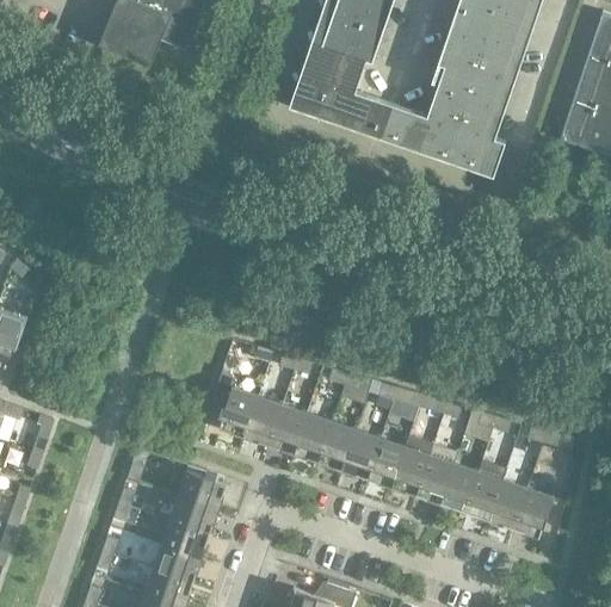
[(137,0),(121,0),(104,43),(150,62),(149,66),(150,66),(161,39),(185,49),(184,53),(185,53),(205,0),(137,0)]
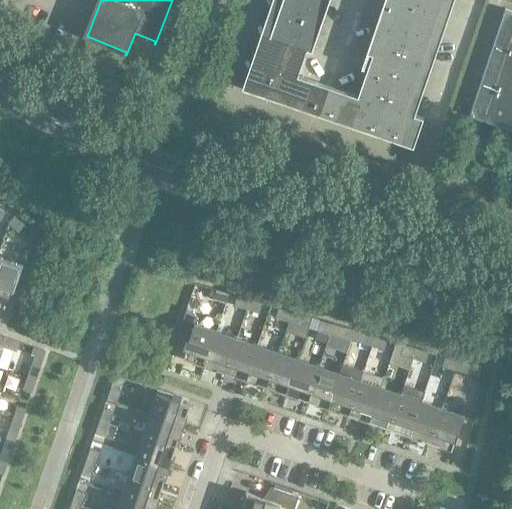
[(272,0),(242,89),(414,148),(424,119),(414,116),(454,0),(384,0),(366,54),(372,56),(358,96),(298,76),(307,51),(312,53),(329,0),(272,0)]
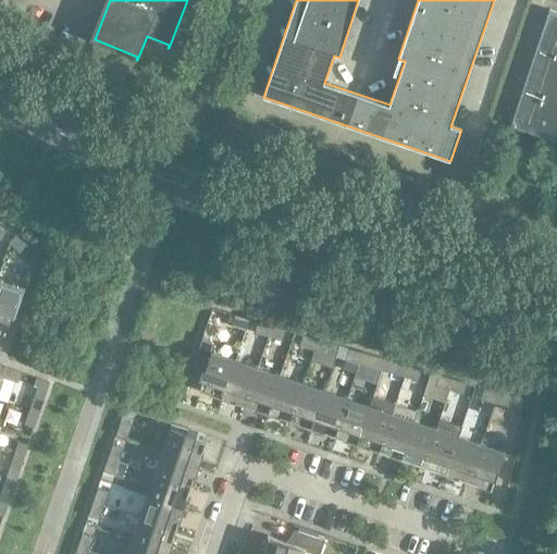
[(556,143),(556,14),(548,12),(510,127),(556,143)]
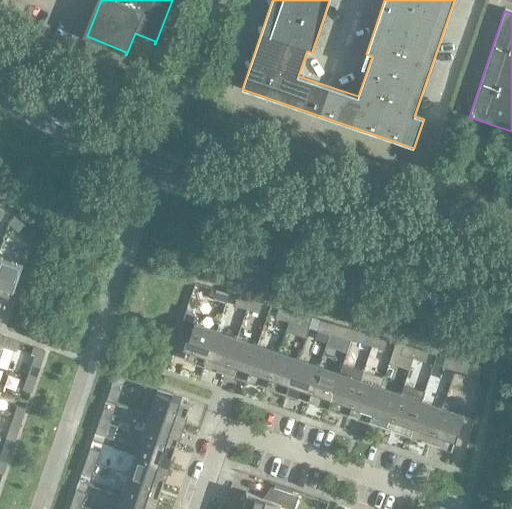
[(23,227),(13,219),(7,226),(17,234),(23,227)]
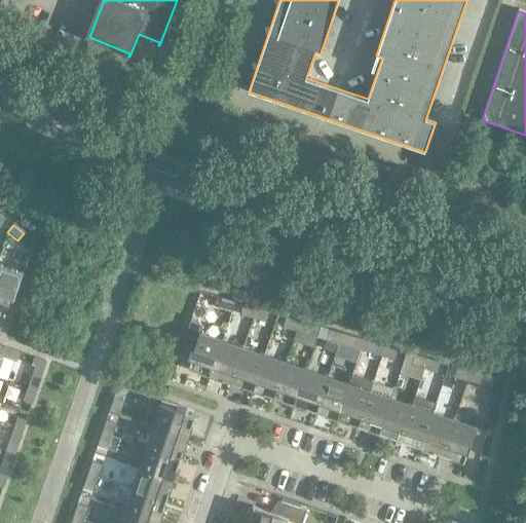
[(17,273),(0,267),(0,306),(5,308),(17,273)]
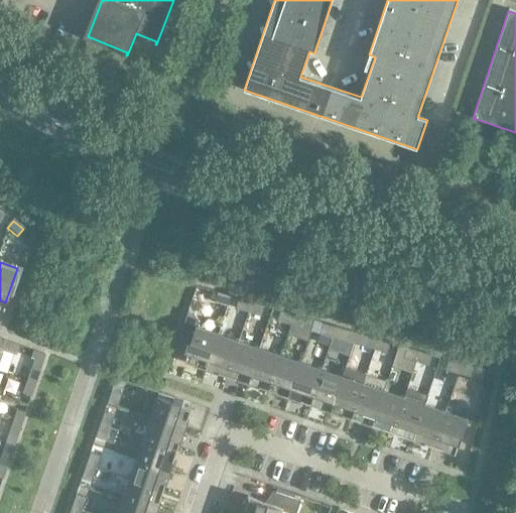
[(231,297),(217,294),(214,304),(227,308),(231,297)]
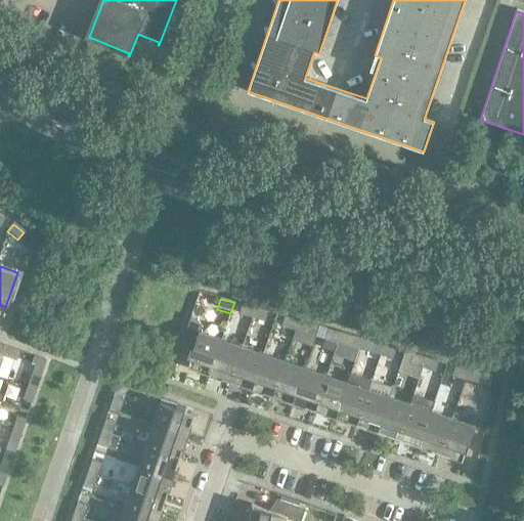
[(255,308),(242,305),(238,315),(252,319),(255,308)]
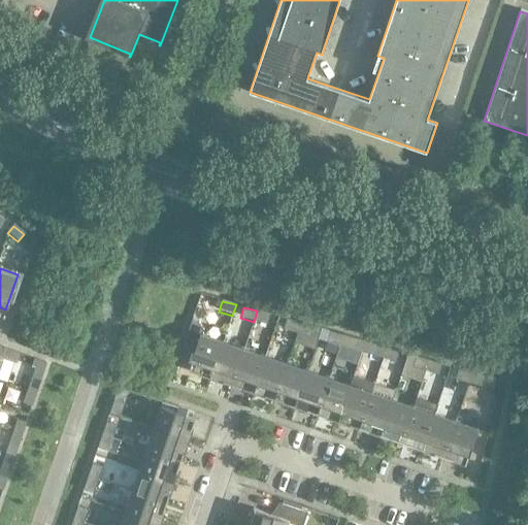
[(270,315),(257,310),(254,322),(267,325),(270,315)]
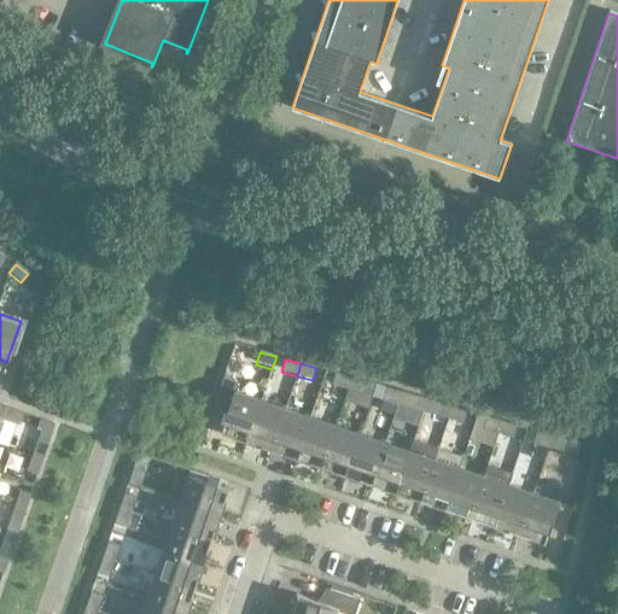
[(351,378),(336,374),(332,386),(348,391),(351,378)]
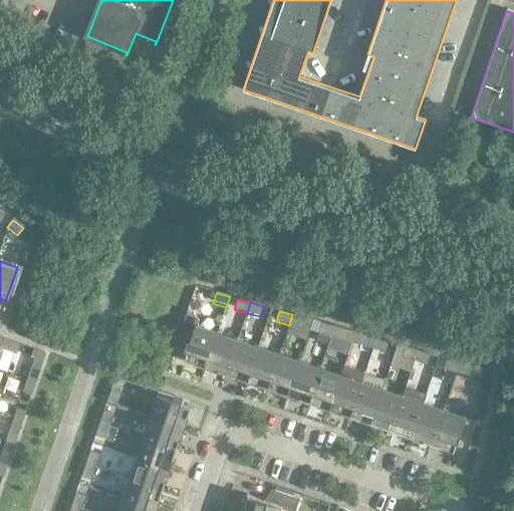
[(179,337),(188,340),(184,349),(187,350),(184,360),(193,363),(193,364),(205,368),(217,334),(197,327),(199,322),(195,315),(188,312),(179,337)]
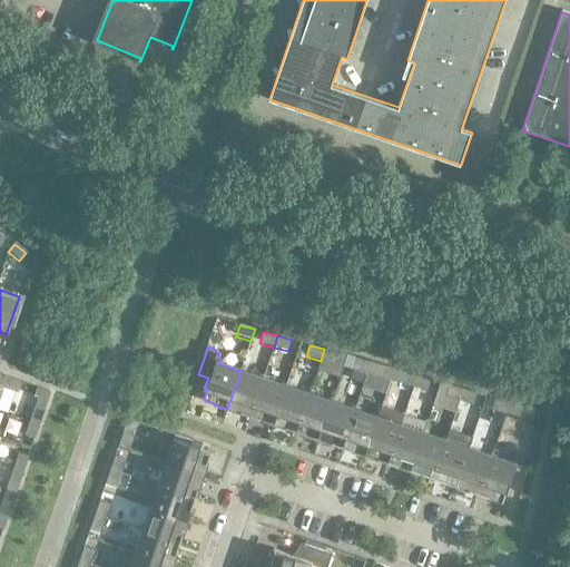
[(338,353),(324,349),(321,361),(335,364),(338,353)]
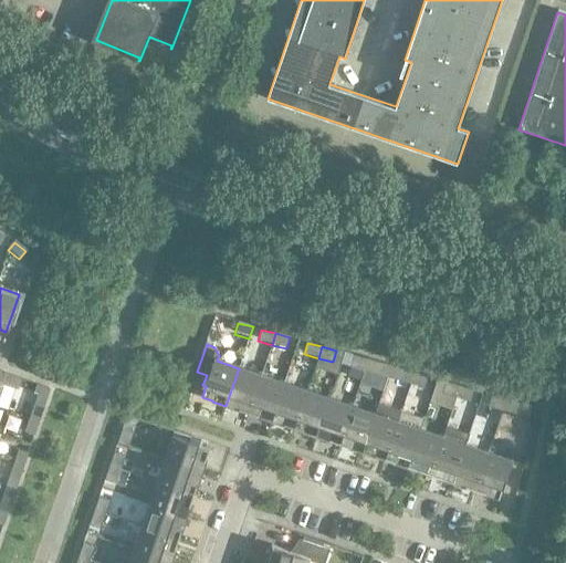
[(368,361),(354,356),(350,367),(364,372),(368,361)]
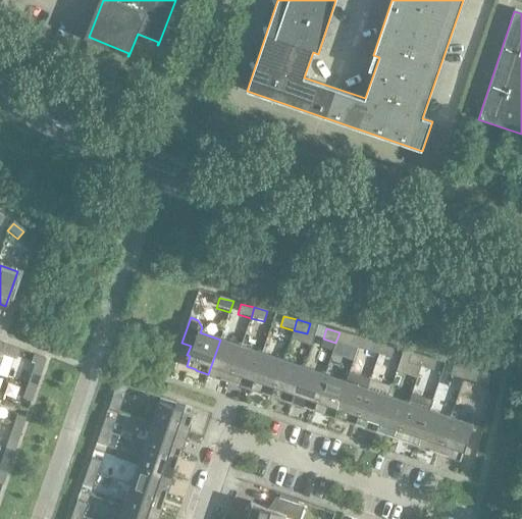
[(352,335),(340,332),(335,343),(349,347),(352,335)]
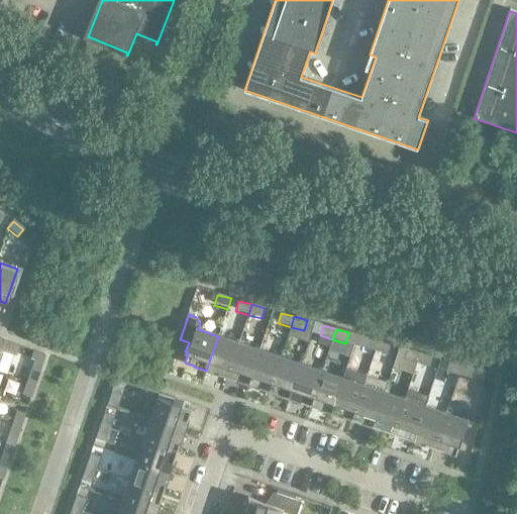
[(239,343),(218,336),(206,371),(219,376),(219,374),(227,377),(239,343)]
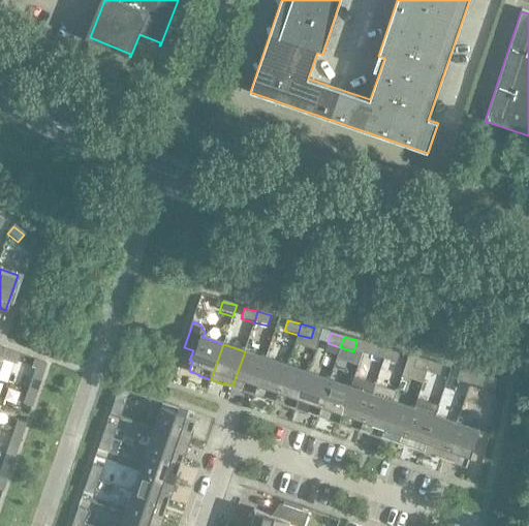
[(386,349),(373,345),(370,356),(383,360),(386,349)]
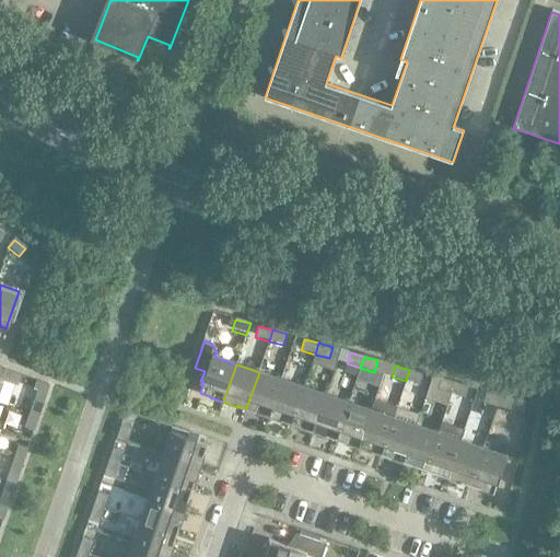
[(423,373),(409,370),(406,381),(420,385),(423,373)]
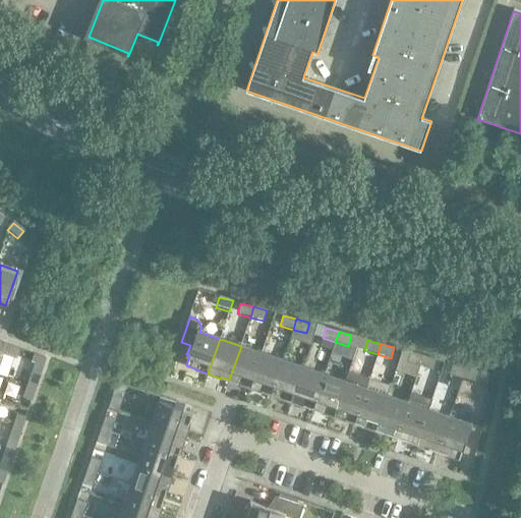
[(262,353),(241,346),(229,380),(237,383),(236,384),(249,388),(262,353)]
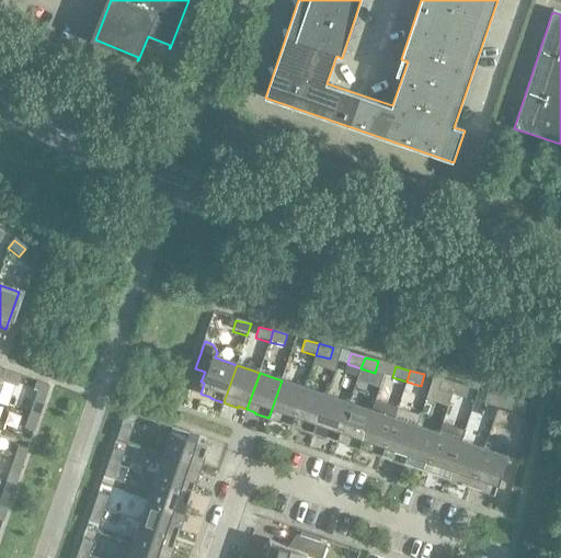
[(456,384),(442,379),(438,390),(453,395),(456,384)]
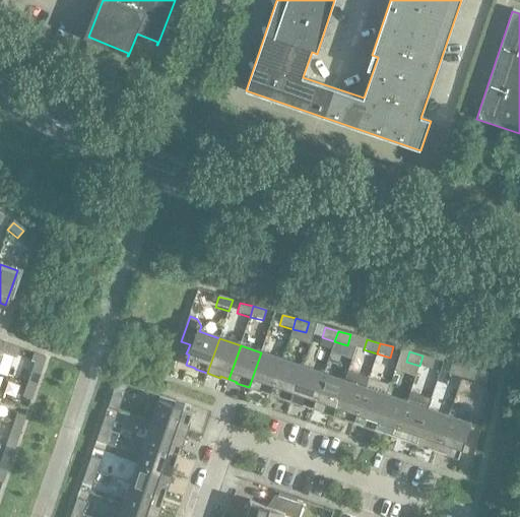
[(281,360),(261,352),(249,387),(262,392),(262,390),(270,393),(281,360)]
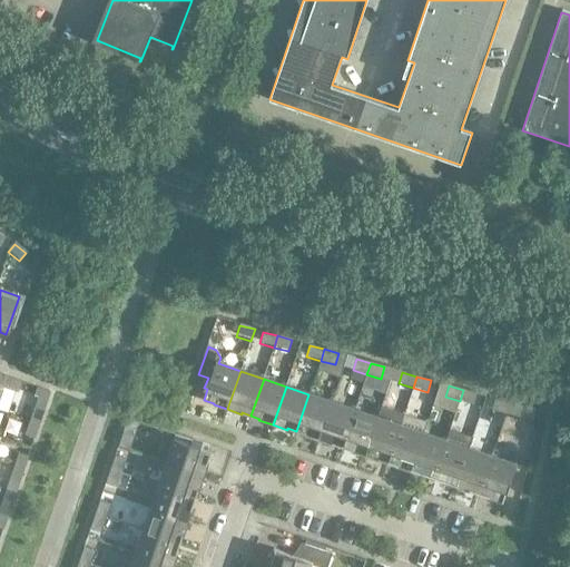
[(478,394),(463,390),(460,401),(474,406),(478,394)]
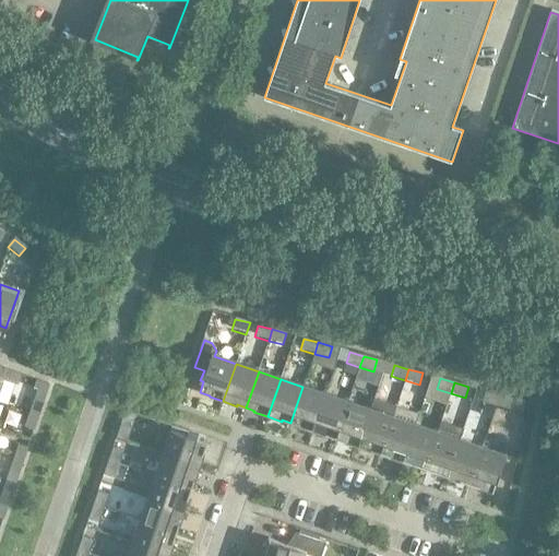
[(325,394),(302,387),(290,423),(299,426),(298,427),(312,432),(325,394)]
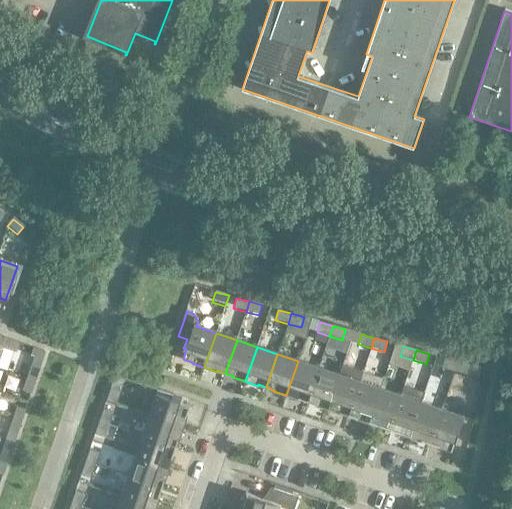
[(457,362),(444,358),(441,369),(454,372),(457,362)]
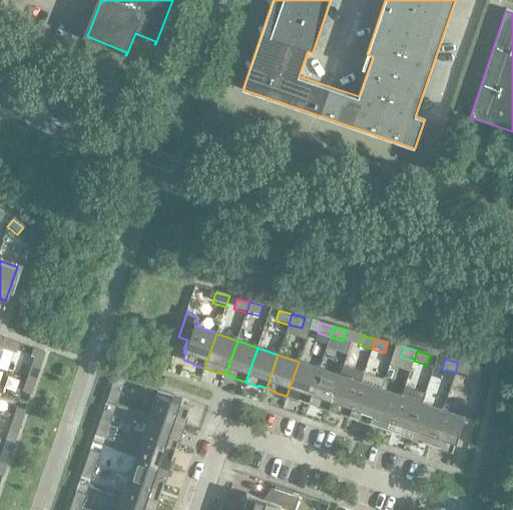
[(320,369),(299,362),(287,396),(300,401),(300,399),(308,402),(320,369)]
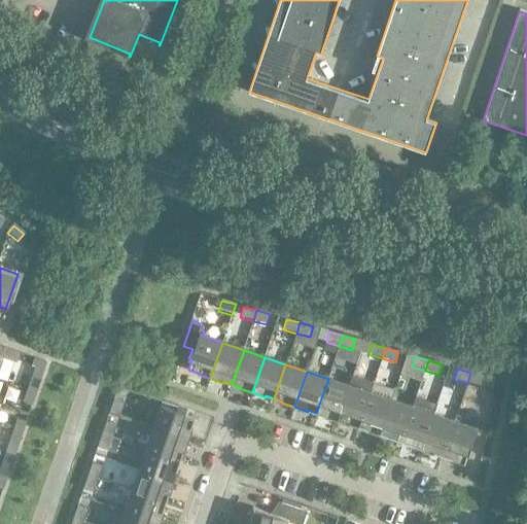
[(484,377),(470,373),(467,383),(481,387),(484,377)]
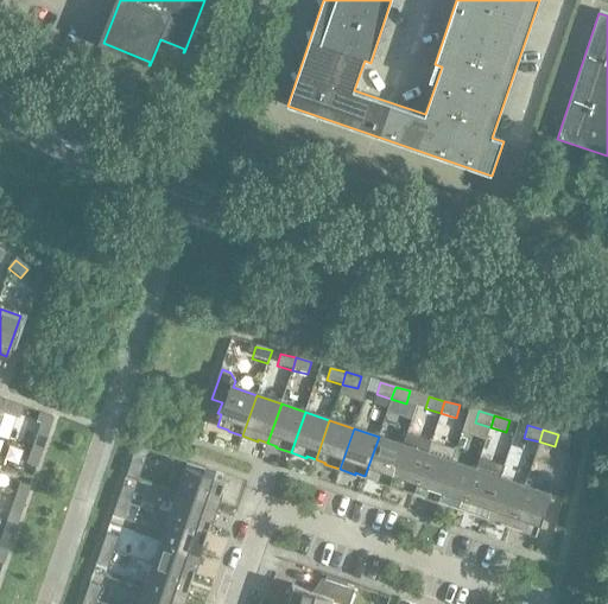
[(431,442),(407,433),(403,445),(388,485),(404,491),(405,490),(413,493),(431,442)]
